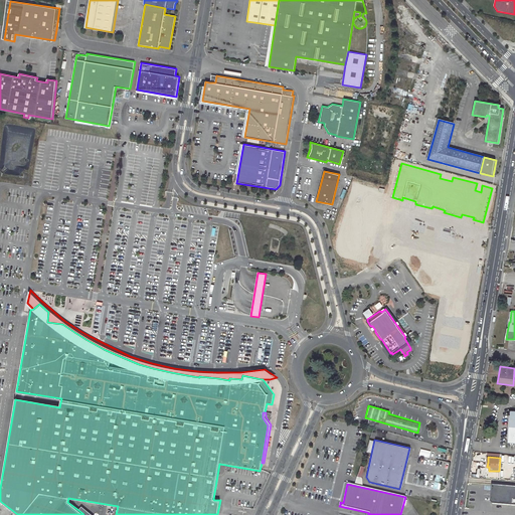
[(514,487),(493,485),(491,501),(493,504),(514,505),(514,487)]
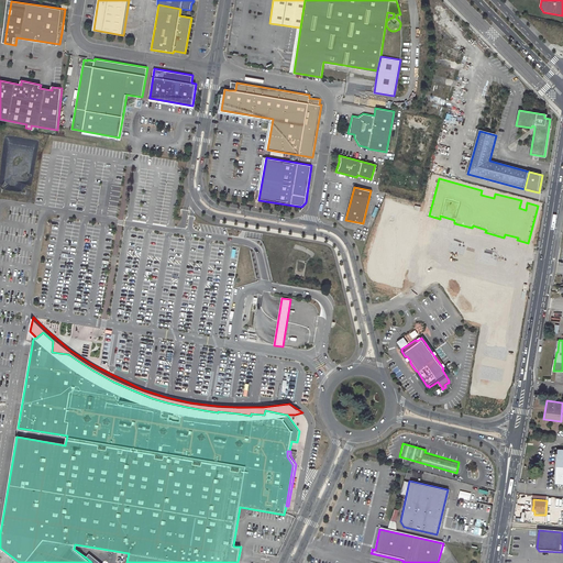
[(86,558),(91,562),(100,562),(89,553),(86,558)]
